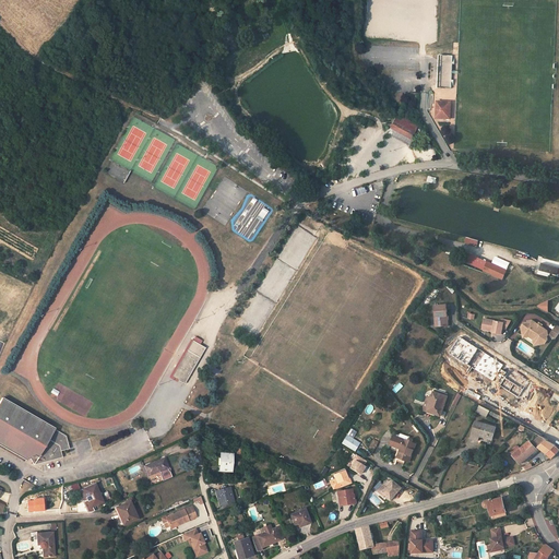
[(439,55),(439,61),(438,87),(452,88),(453,56),(439,55)]
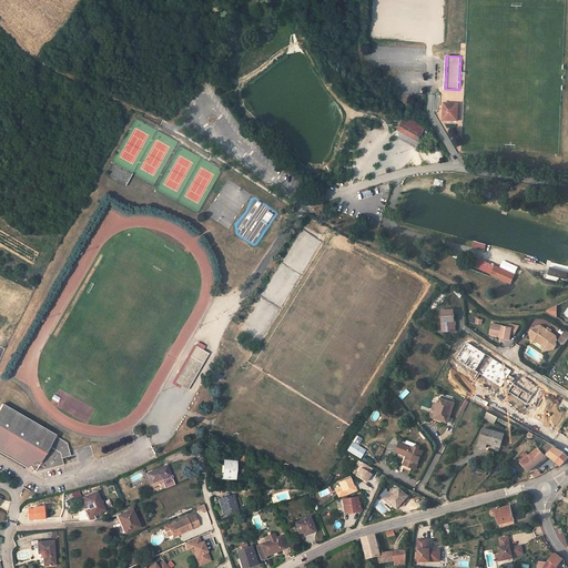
[(457,121),(457,112),(452,112),(452,103),(444,103),(443,120),(457,121)]
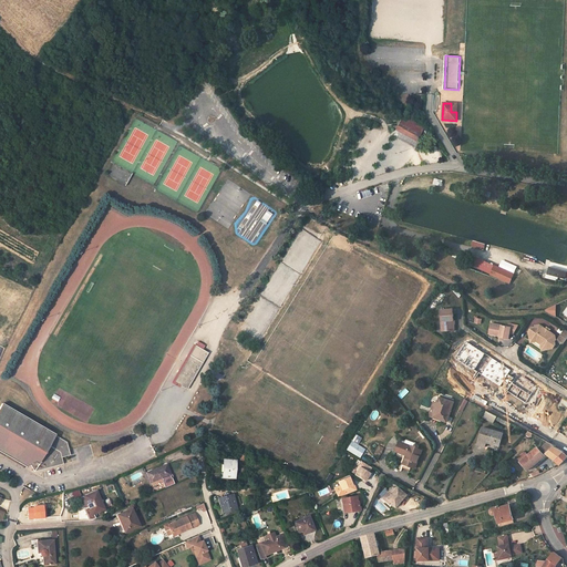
[(401,133),(403,130),(406,123),(401,121),(397,130),(401,133)]
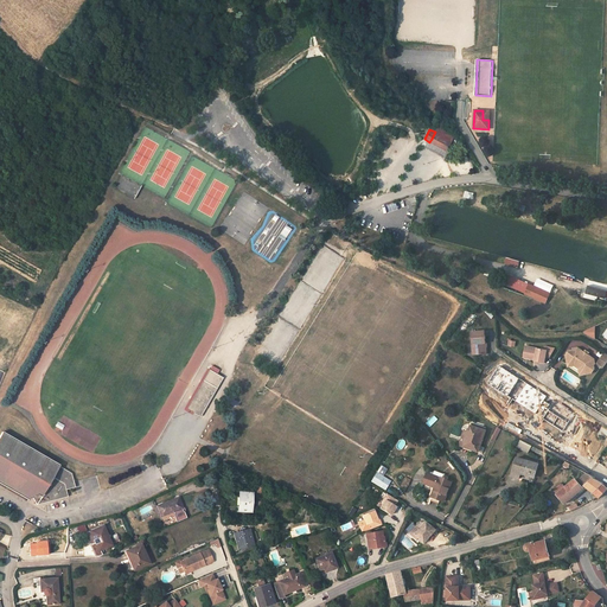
[(439,134),(447,139),(452,141),(453,138),(441,131),(439,134)]
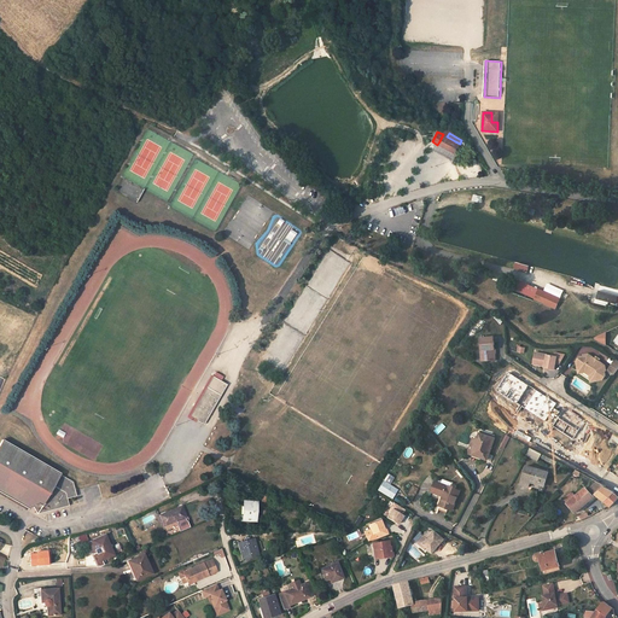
[(439,141),(452,147),(455,141),(447,136),(443,134),(439,141)]
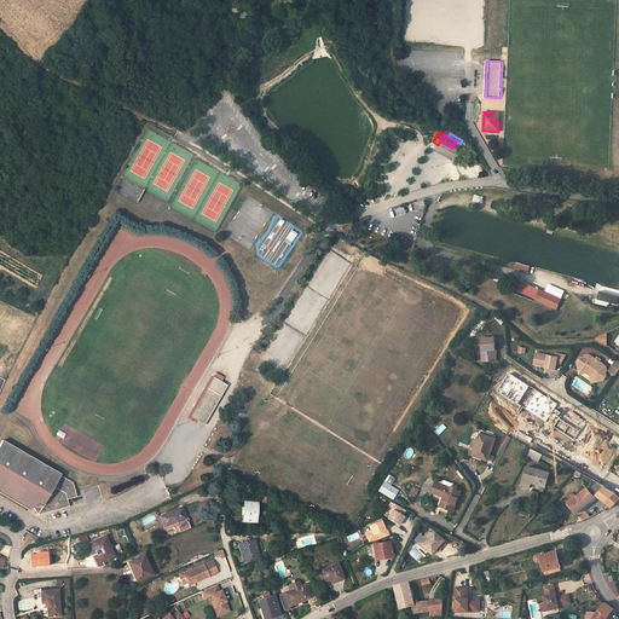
[(440,142),(438,145),(450,151),(452,148),(440,142)]
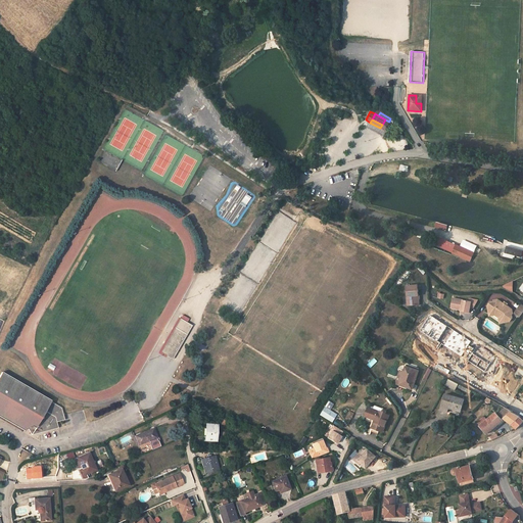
[(382,125),(380,128),(384,130),(389,122),(385,120),(382,125)]
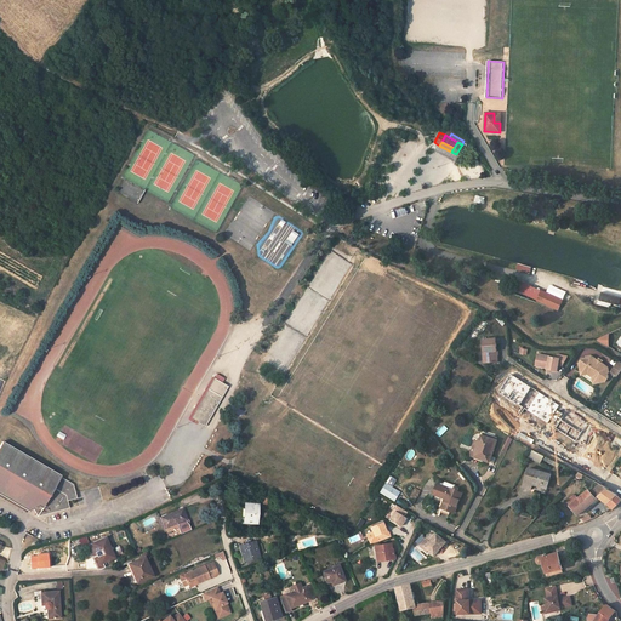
[(394,210),(397,217),(410,214),(408,206),(394,210)]
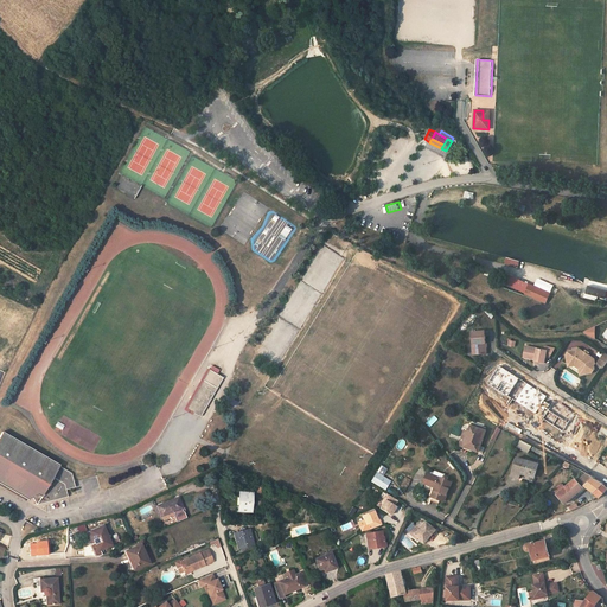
[(545,304),(550,294),(510,275),(509,279),(506,278),(505,280),(521,287),(518,291),(545,304)]
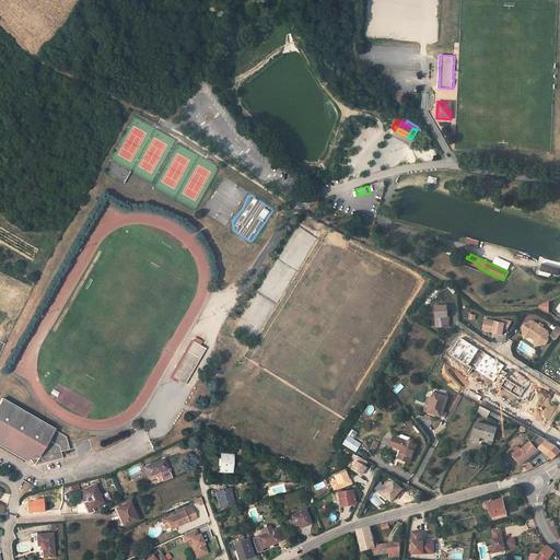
[(543,264),(540,271),(558,276),(559,268),(543,264)]
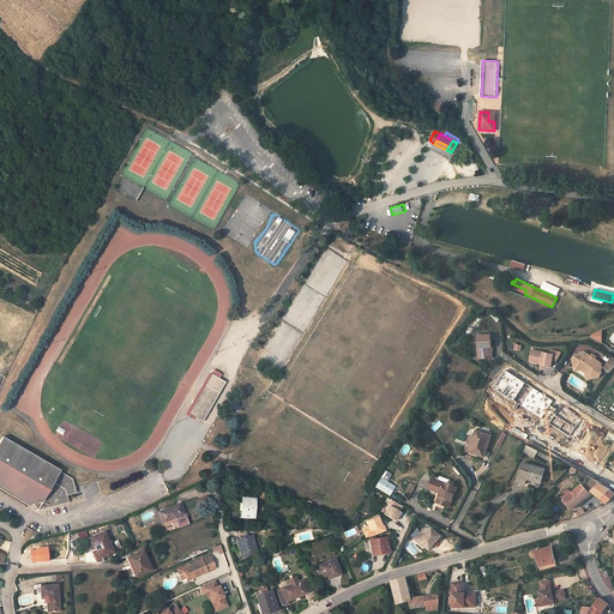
[(477,335),(479,353),(480,353),(481,359),(492,357),(491,335),(477,335)]
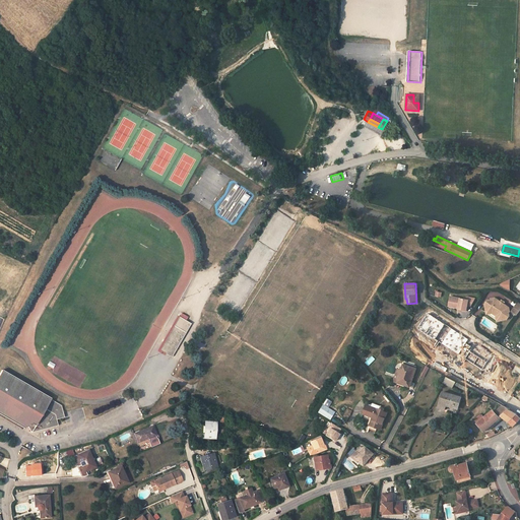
[(450,298),(449,303),(454,304),(453,307),(459,309),(458,310),(466,311),(468,306),(472,307),(475,300),(466,298),(466,300),(450,298)]
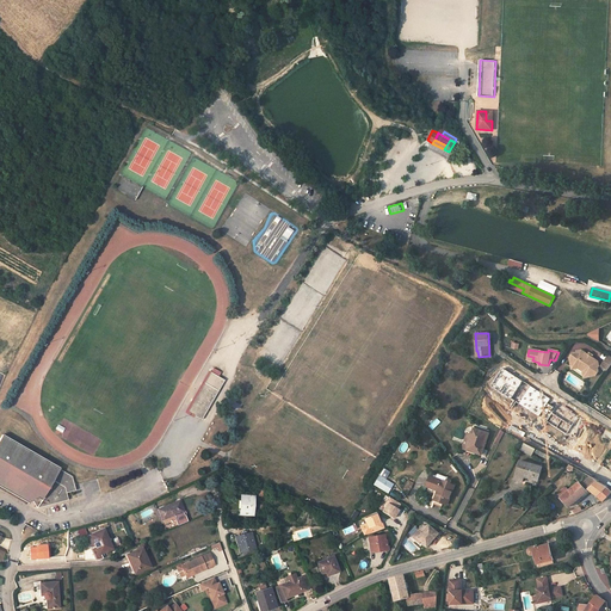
[(578,353),(573,355),(574,366),(579,365),(586,370),(587,375),(599,372),(598,370),(600,370),(599,365),(593,360),(590,358),(582,353),(578,355),(578,353)]
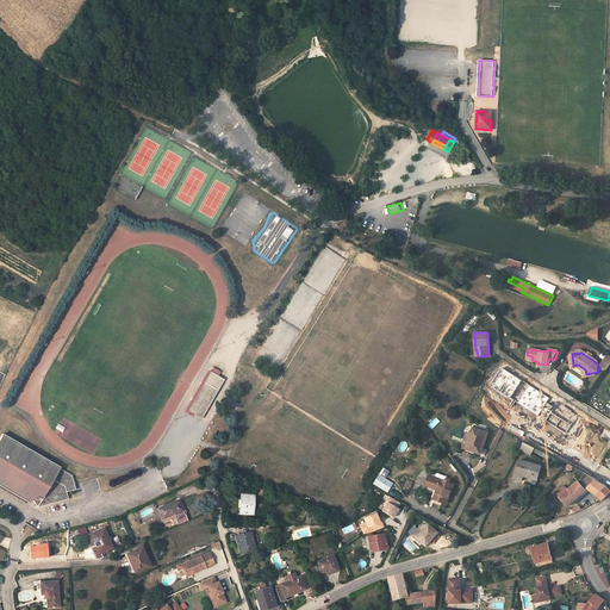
[(596,375),(598,372),(586,374),(585,369),(578,365),(573,366),(572,354),(568,358),(571,369),(578,368),(583,372),(583,378),(596,375)]
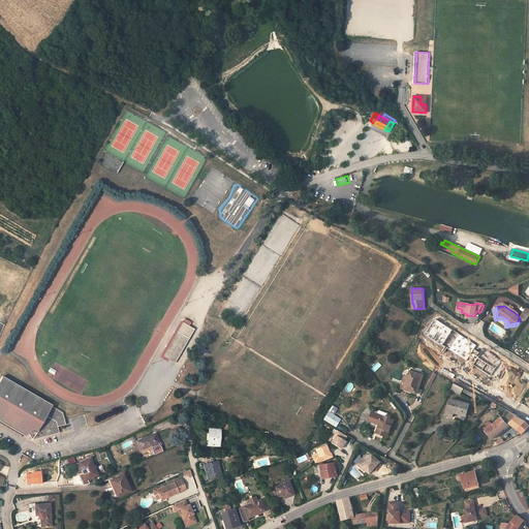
[(528,314),(528,309),(526,308),(520,316),(526,319),(528,314)]
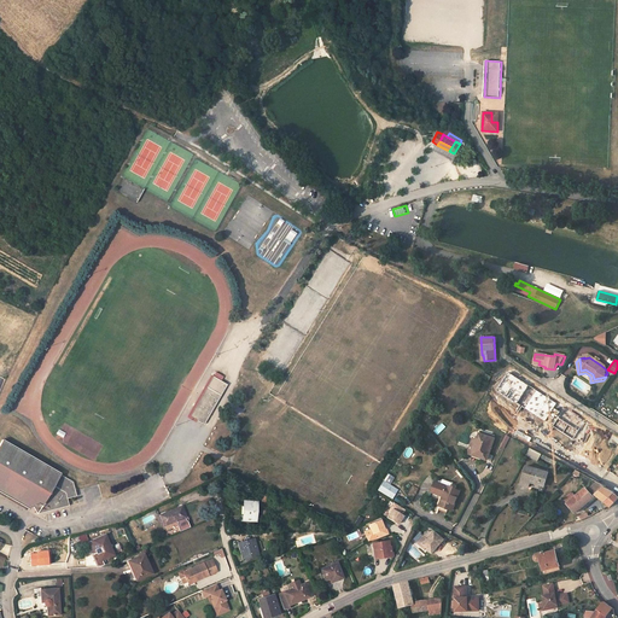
[(210,389),(193,418),(204,424),(227,384),(221,380),(223,377),(216,372),(208,388),(210,389)]
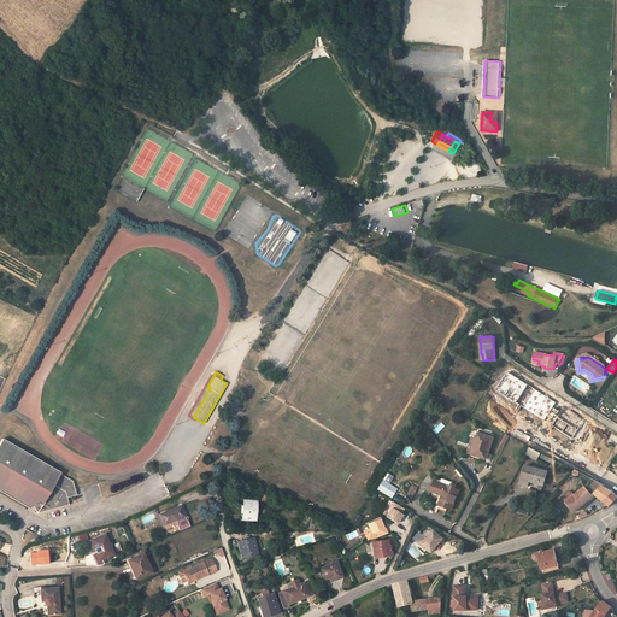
[(210,388),(207,387),(191,415),(193,417),(210,388)]
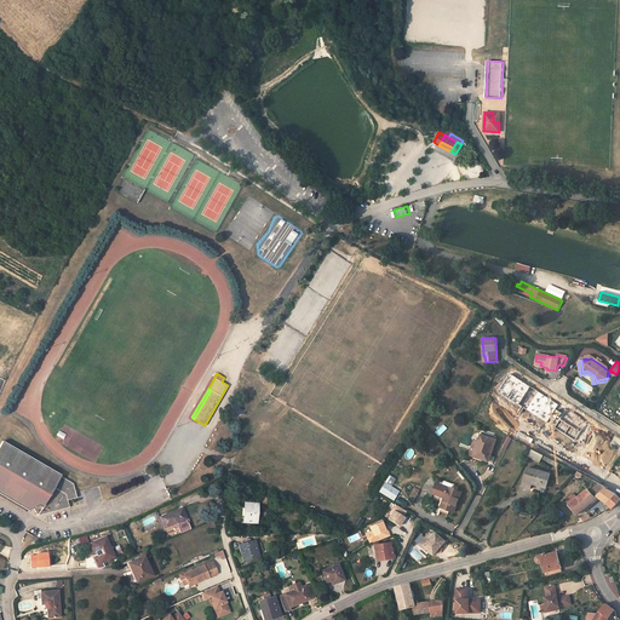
[(440,436),(448,429),(445,424),(436,432),(440,436)]
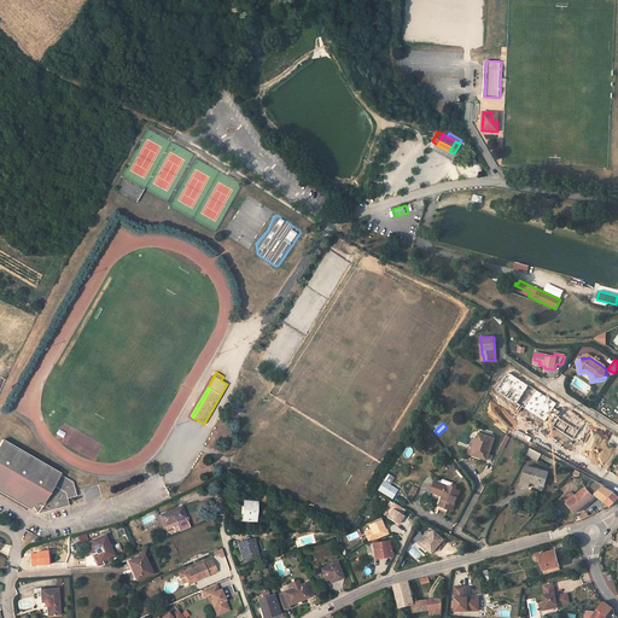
[(495,439),(494,438),(489,437),(490,433),(482,431),(481,435),(479,433),(477,441),(473,439),(471,445),(476,447),(473,453),(482,455),(482,458),(487,460),(495,439)]
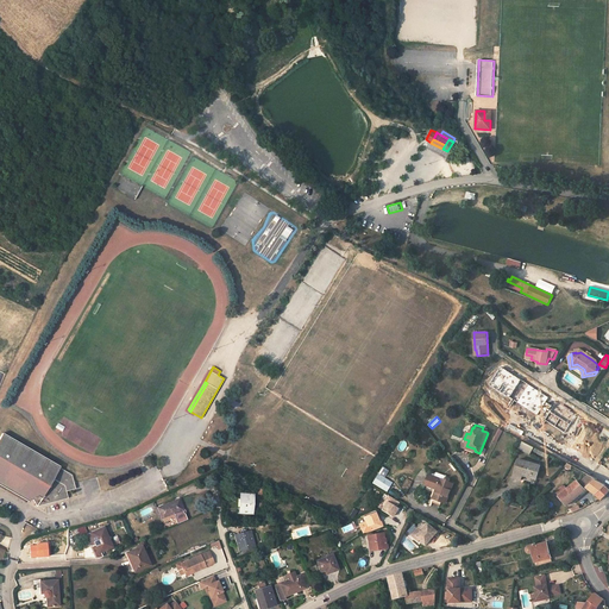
[(38,507),(62,468),(51,462),(51,463),(44,458),(44,457),(36,452),(35,453),(27,449),(27,447),(19,443),(19,444),(12,439),(12,438),(4,433),(0,438),(0,482),(30,501),(33,498),(37,506),(38,507)]
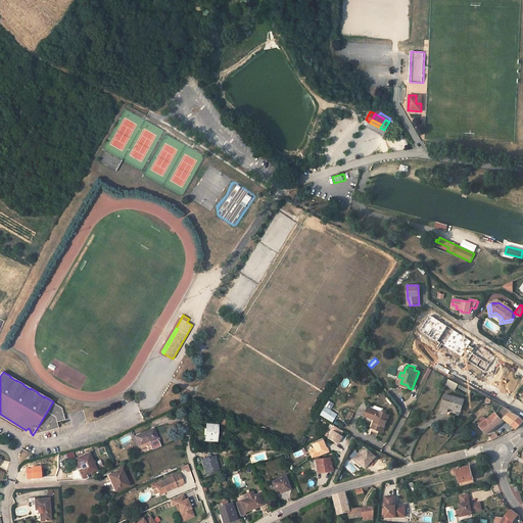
[(458,384),(449,379),(446,385),(456,390),(457,387),(458,384)]
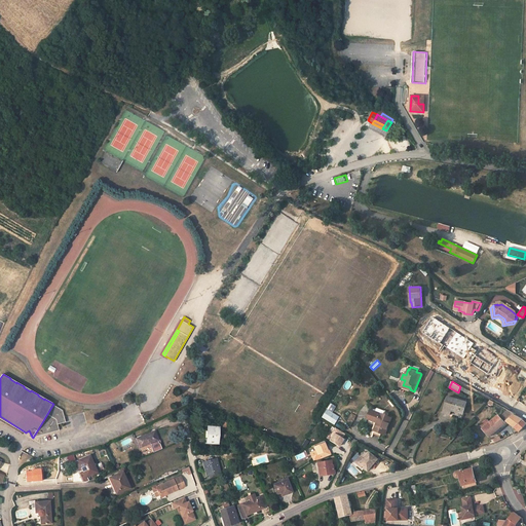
[(445,409),(451,410),(463,414),(467,402),(448,397),(445,409)]
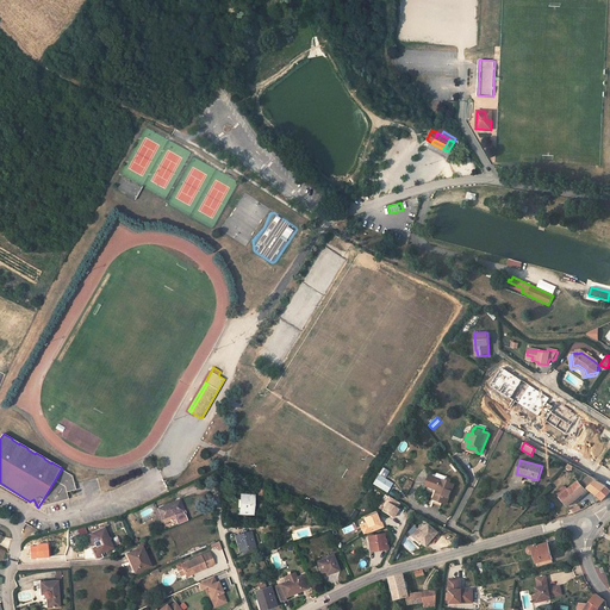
[(62,468),(38,508),(69,499),(67,492),(76,490),(75,484),(73,475),(62,468)]
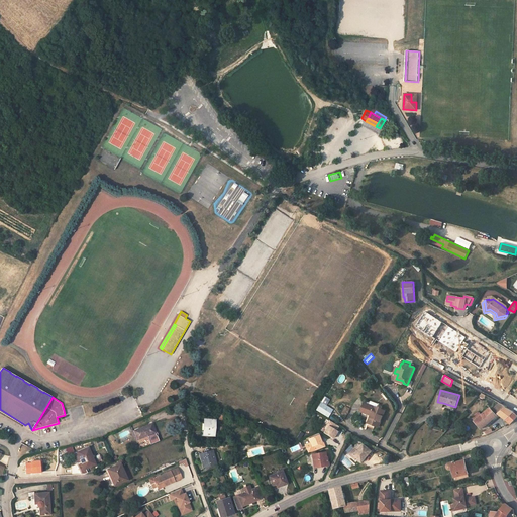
[(516,405),(510,401),(506,407),(514,411),(516,414),(516,407),(516,406),(516,405)]
